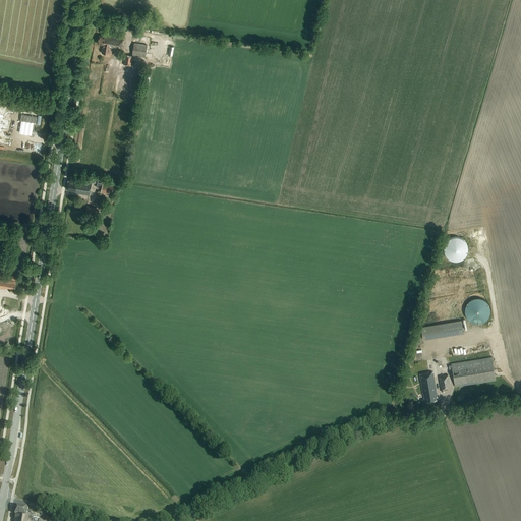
[(137,25),(146,26),(146,23),(147,23),(148,18),(140,17),(140,20),(138,20),(137,25)]
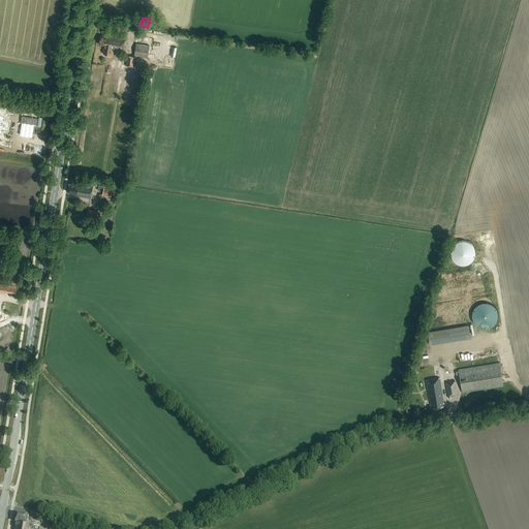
[(104,44),(103,54),(110,54),(111,48),(124,49),(125,38),(100,35),(99,43),(104,44)]
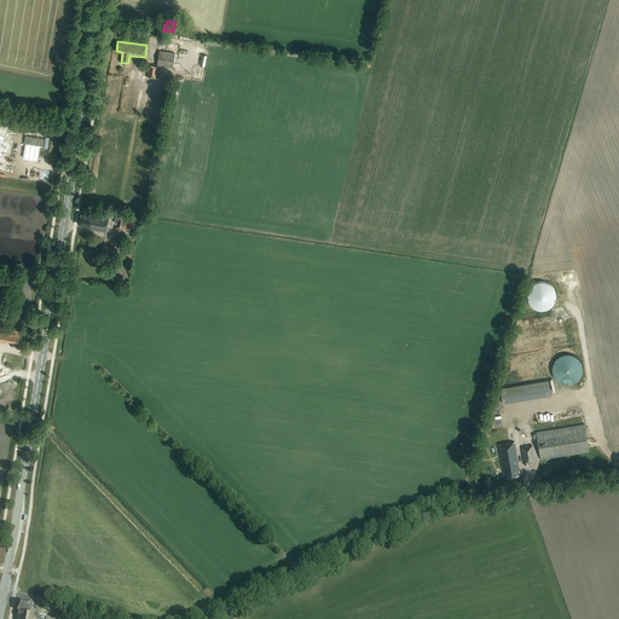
[(156,65),(150,64),(148,76),(157,77),(160,65),(166,67),(165,70),(172,71),(175,53),(160,50),(156,65)]
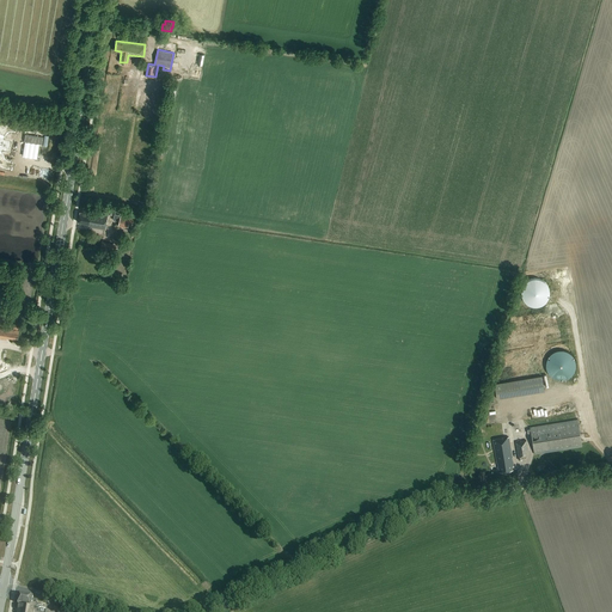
[(12,150),(14,139),(7,138),(7,136),(0,135),(0,148),(5,150),(5,148),(12,150)]
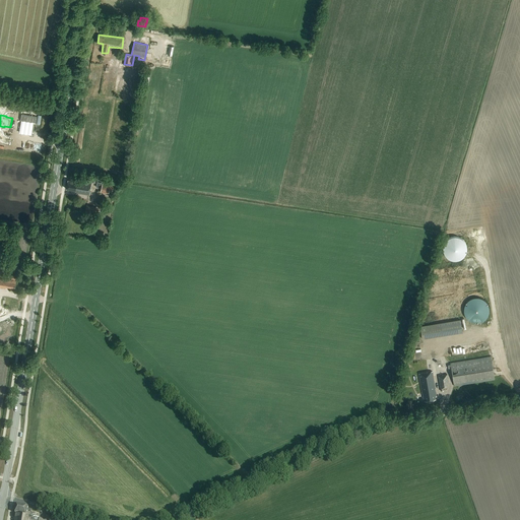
[(37,117),(21,115),(20,121),(37,123),(37,117)]
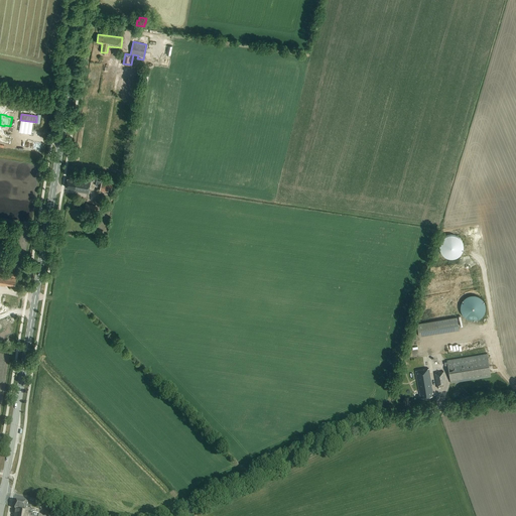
[(68,178),(66,187),(75,189),(75,191),(89,194),(91,180),(77,178),(77,180),(68,178)]
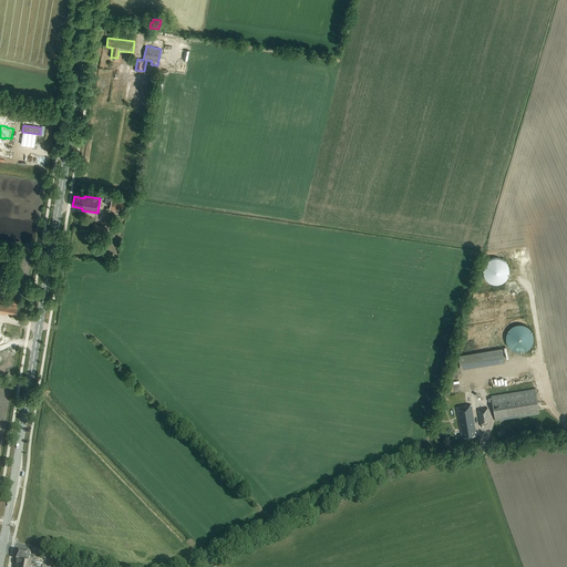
[(119,212),(121,203),(112,200),(110,209),(119,212)]
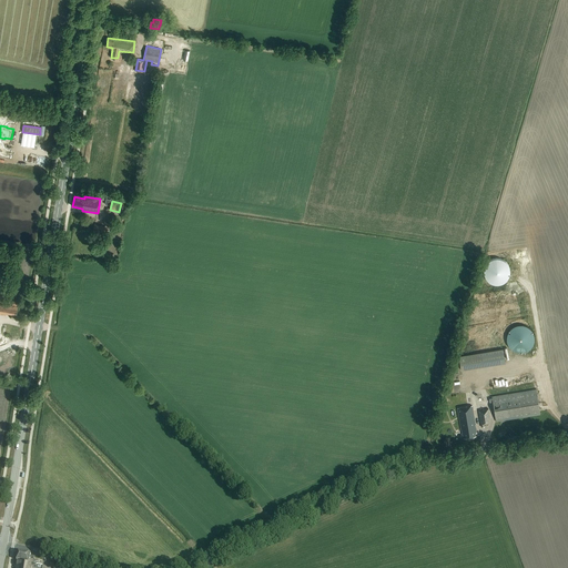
[(2,306),(0,305),(0,314),(7,316),(7,314),(17,315),(19,302),(13,301),(12,305),(14,306),(2,305),(2,306)]
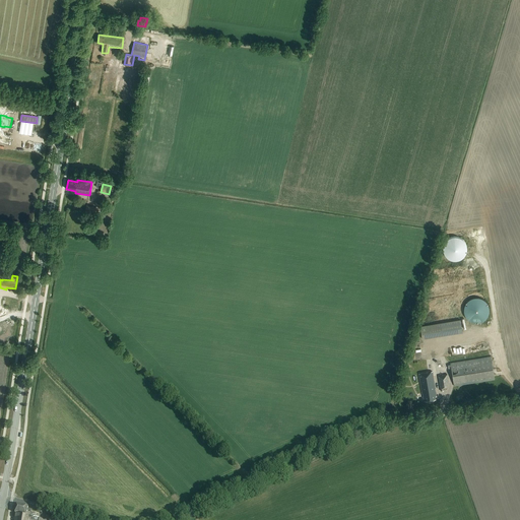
[(488,321),(489,299),(466,298),(465,320),(488,321)]
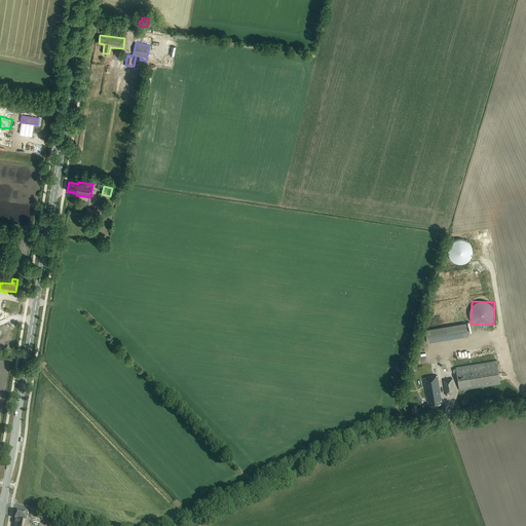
[(425,330),(427,342),(468,336),(466,324),(425,330)]
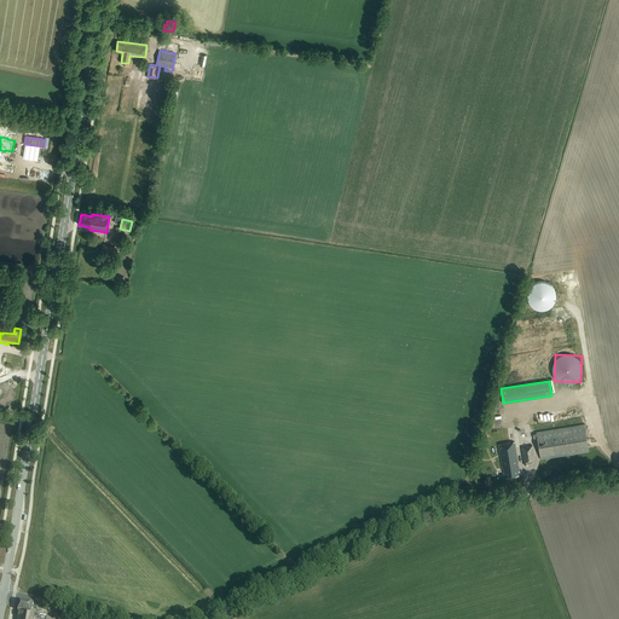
[(589,451),(585,424),(537,432),(542,458),(589,451)]
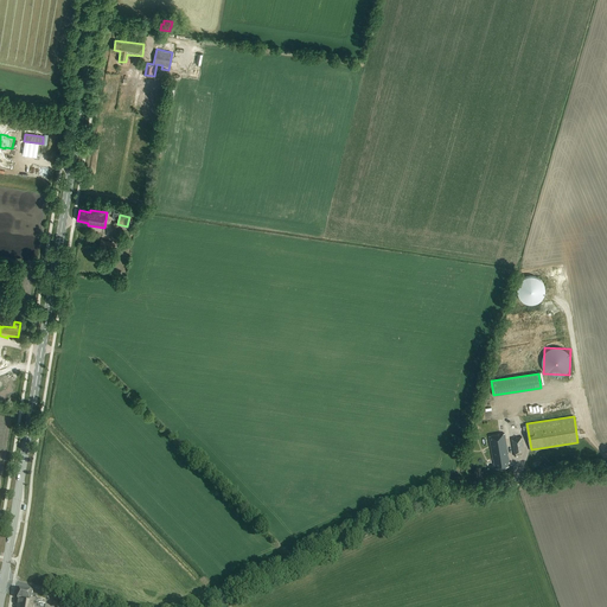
[(509,466),(508,462),(509,462),(504,434),(490,436),(494,466),(496,465),(497,468),(509,466)]
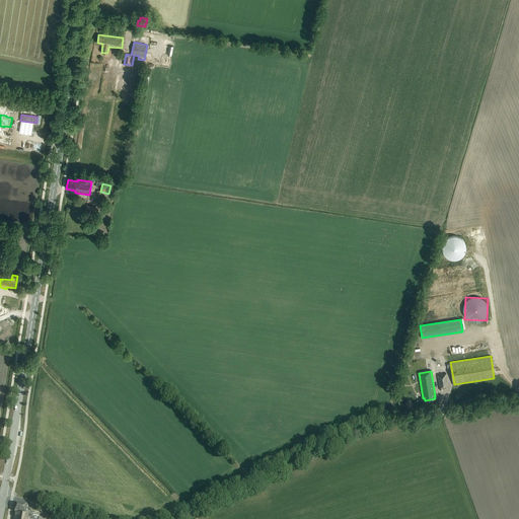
[(437,375),(440,390),(443,389),(443,387),(448,386),(447,382),(448,382),(446,373),(437,375)]
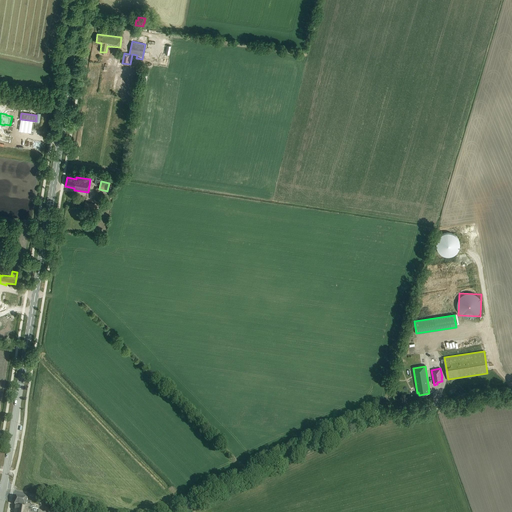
[(16,498),(13,511),(36,511),(37,509),(34,508),(35,506),(31,505),(31,502),(27,501),(28,499),(16,498)]
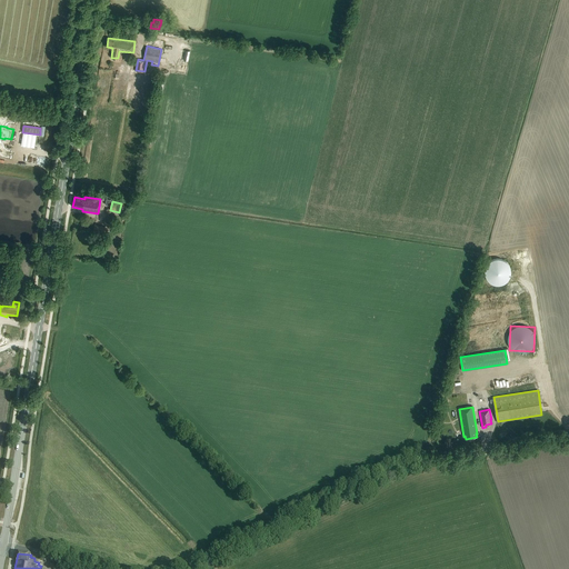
All buildings are outlined.
